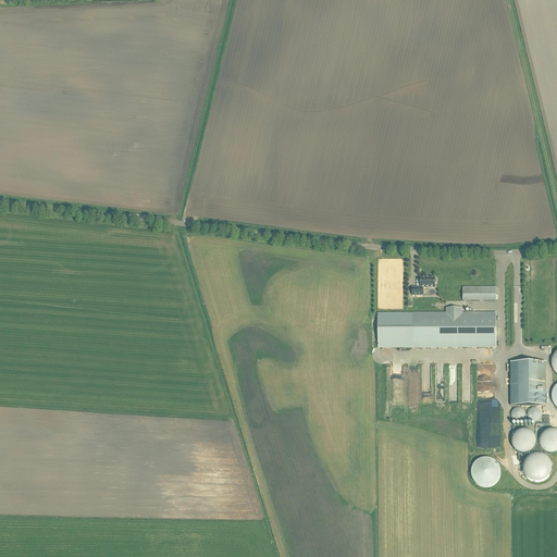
[(435,280),(435,277),(420,277),(420,288),(412,288),(412,297),(423,297),(423,289),(435,289),(435,284),(436,284),(436,280),(435,280)]
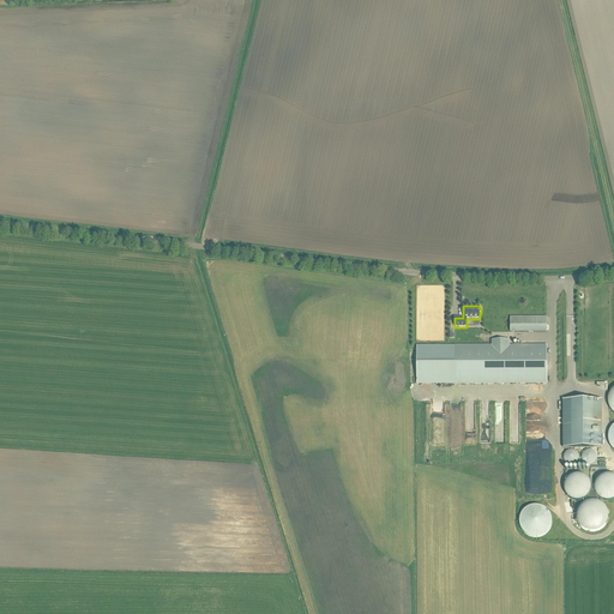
[(511,318),(511,333),(547,333),(547,318),(511,318)]
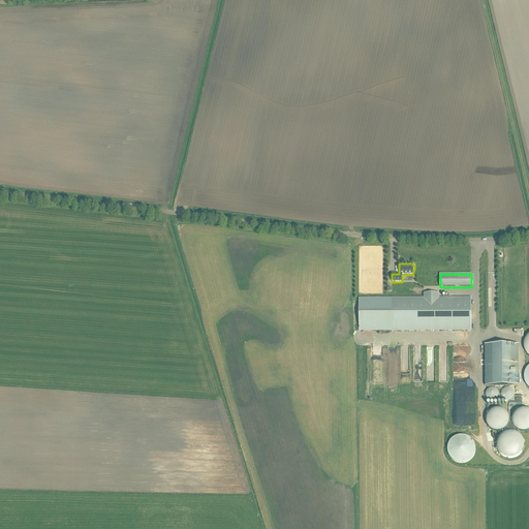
[(392,297),(392,331),(471,331),(471,297),(439,297),(439,293),(424,293),(424,297),(392,297)]
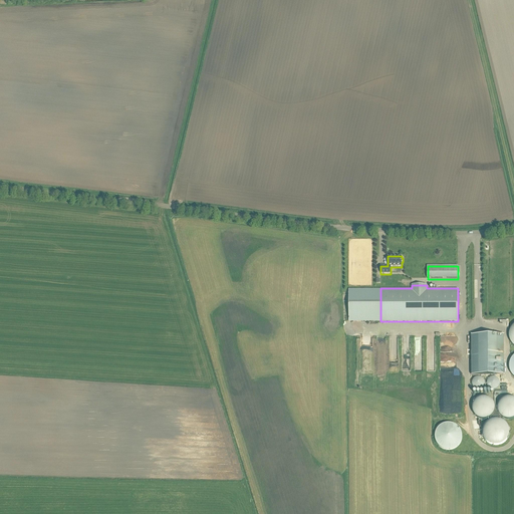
[(349,321),(380,321),(380,291),(348,291),(349,321)]
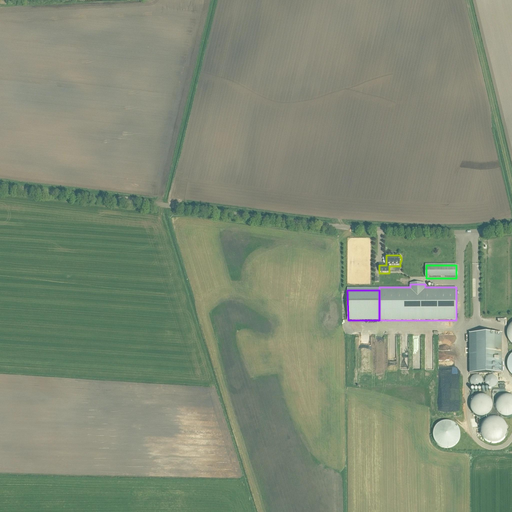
[(502,374),(502,334),(469,334),(470,374),(502,374)]
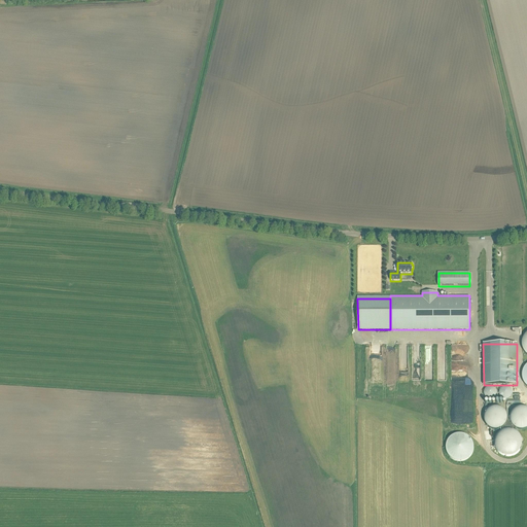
[(494,388),(491,387),(488,387),(486,389),(484,391),(484,394),(485,396),(487,398),(490,399),(492,399),(495,398),(496,395),(497,392),(496,390),(494,388)]
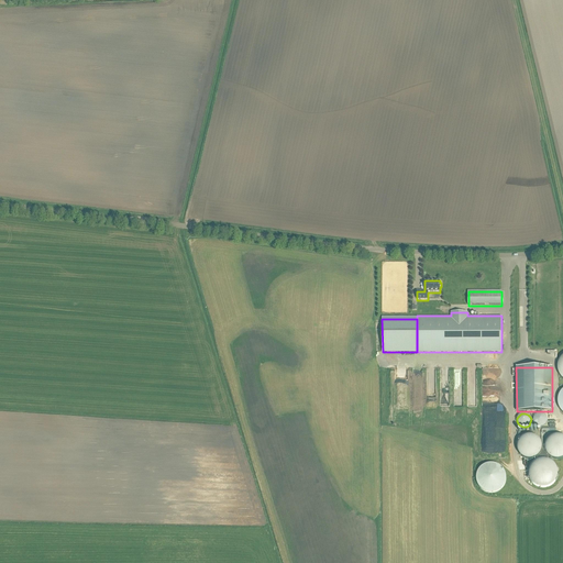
[(547,418),(545,416),(542,414),(540,414),(537,414),(534,416),(533,419),(533,422),(534,424),(538,427),(540,427),(543,427),(545,424),(547,421),(547,418)]
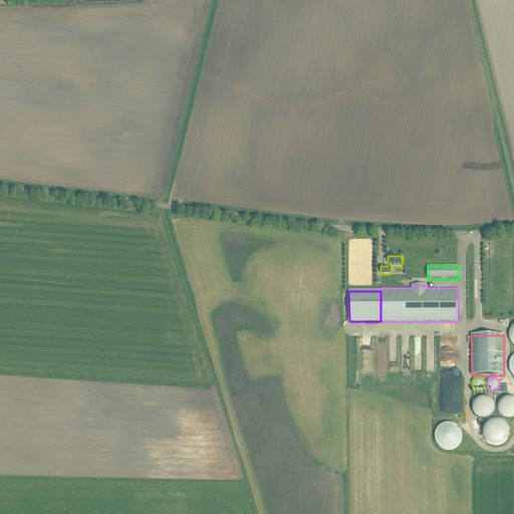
[(493,402),(489,399),(484,397),(479,398),(475,401),(473,405),(472,410),(474,415),(478,418),(482,420),(487,419),(492,416),(494,412),(495,407),(493,402)]
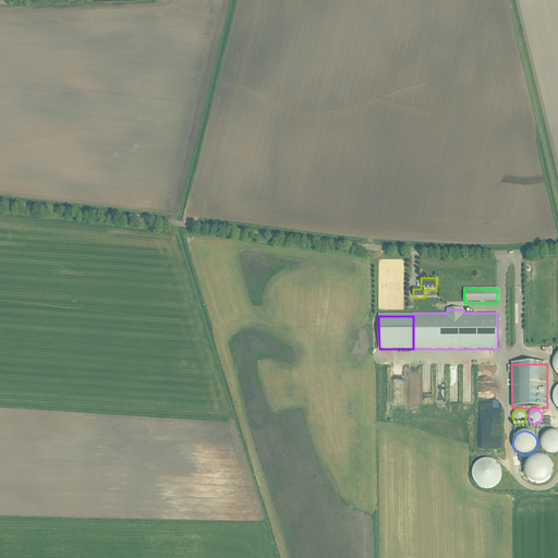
[(557,432),(555,431),(550,431),(547,432),(544,434),(542,437),(541,441),(541,445),(542,449),(544,451),(547,455),(550,456),(555,456),(557,455),(557,453),(557,432)]
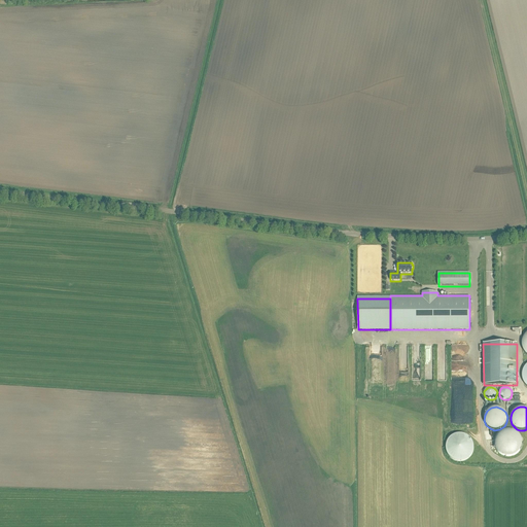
[(522,449),(523,444),(522,438),(519,434),(515,431),(511,429),(505,430),(500,432),(497,435),(495,441),(495,446),(496,450),(500,454),(504,457),(510,457),(515,456),(519,453),(522,449)]
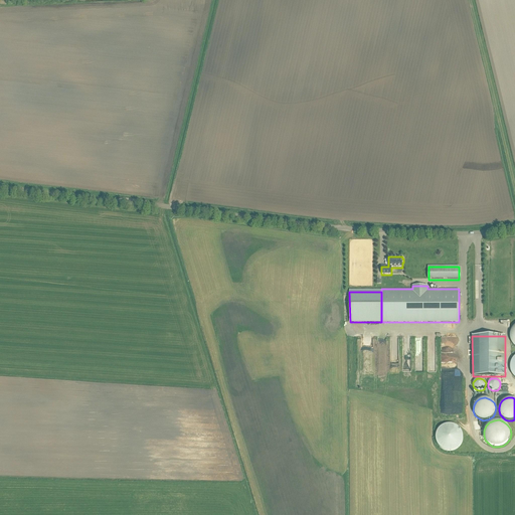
[(453,452),(456,452),(459,451),(461,450),(463,449),(465,447),(467,445),(468,442),(468,440),(469,437),(468,434),(468,432),(467,428),(465,426),(463,424),(461,423),(459,422),(456,421),(453,421),(451,421),(448,422),(446,423),(443,424),(442,426),(440,428),(439,432),(438,434),(438,437),(438,440),(439,442),(440,445),(442,447),(443,449),(446,450),(448,451),(451,452),(453,452)]
